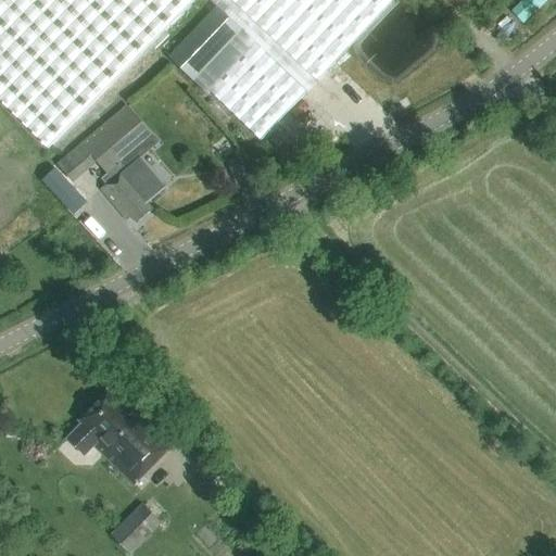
[(0,0),(0,102),(47,149),(192,0),(209,0),(217,8),(168,58),(206,96),(211,92),(258,139),(395,0),(0,0)]
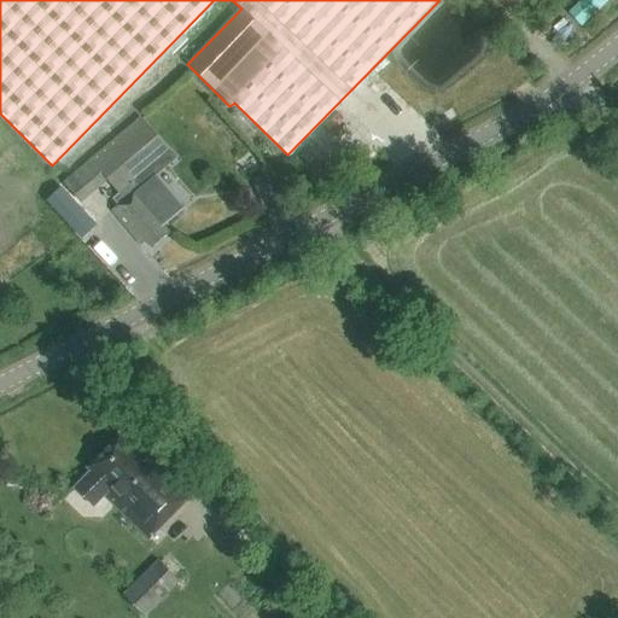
[(91,159),(104,175),(126,199),(111,211),(141,245),(146,242),(152,249),(169,234),(163,227),(169,221),(135,181),(170,151),(140,117),(91,159)]
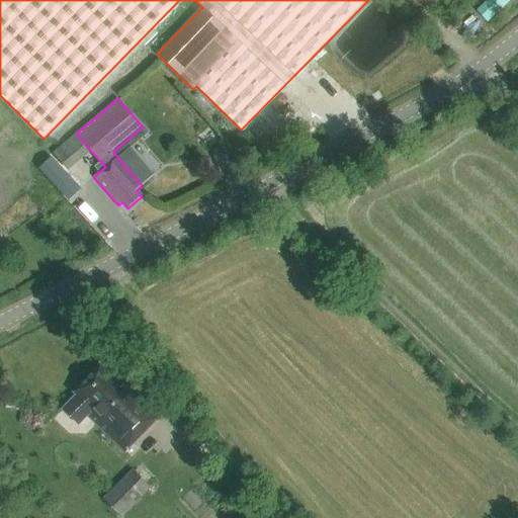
[(125,452),(161,416),(120,375),(115,380),(100,365),(74,393),(76,395),(66,406),(83,422),(89,417),(125,452)]
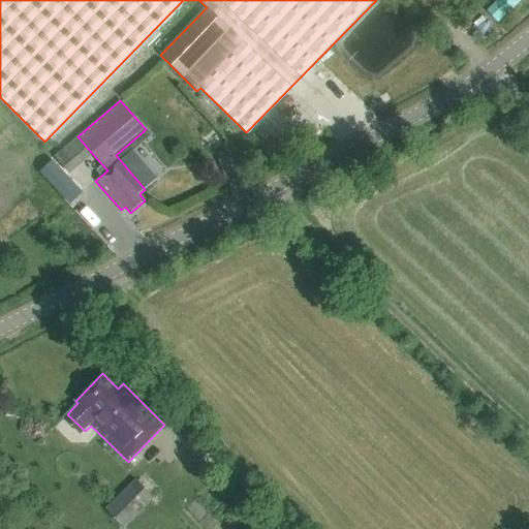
[(148,505),(130,486),(105,509),(123,528),(148,505)]
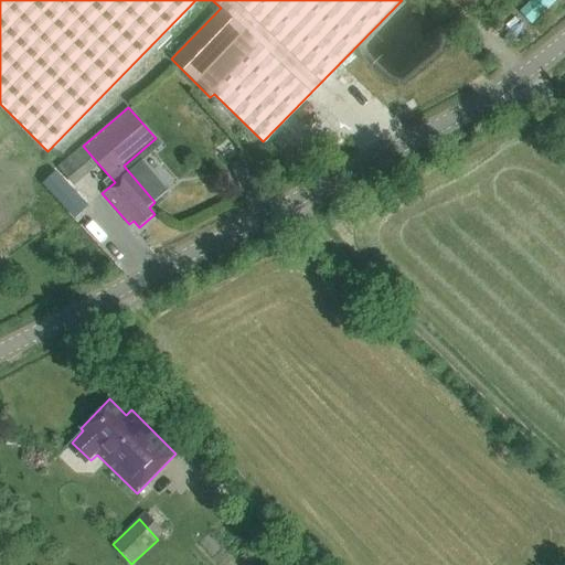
[(289,564),(280,555),(270,564),(289,564)]
